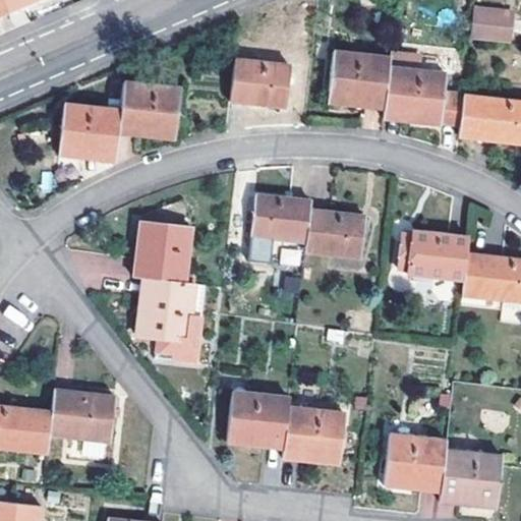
[(0,0),(7,13),(38,0),(0,0)]
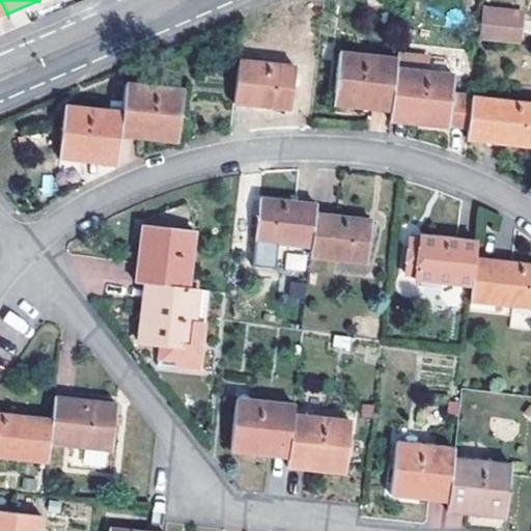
[(519,14),(488,10),(487,17),(518,20),(519,14)]
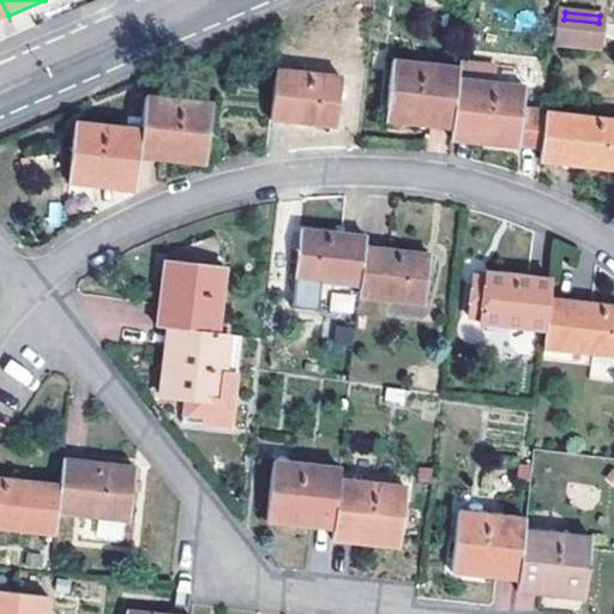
[(599,23),(564,19),(561,40),(596,44),(599,23)]
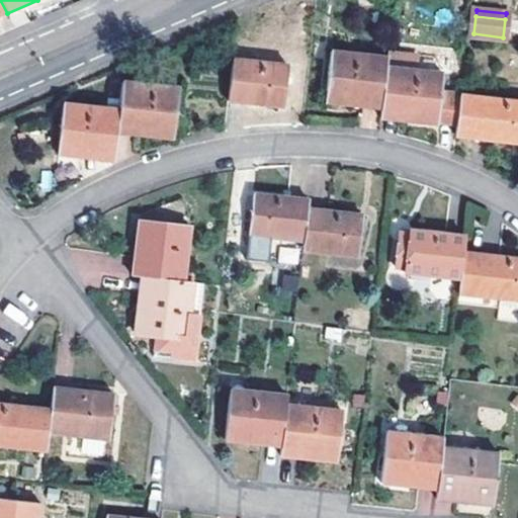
[(503,37),(473,33),(472,42),(502,46),(503,37)]
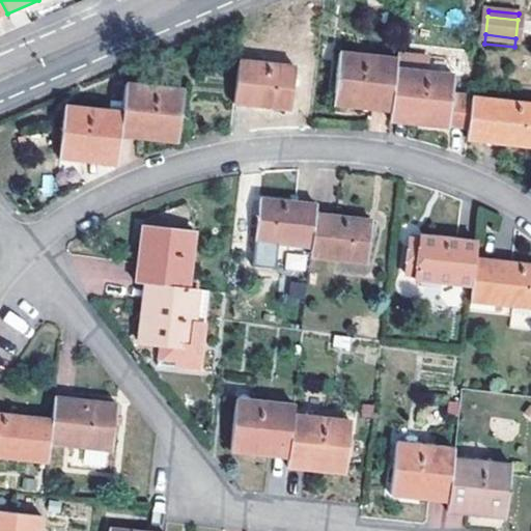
[(395,67),(396,60),(339,52),(332,106),(389,114),(395,67)]
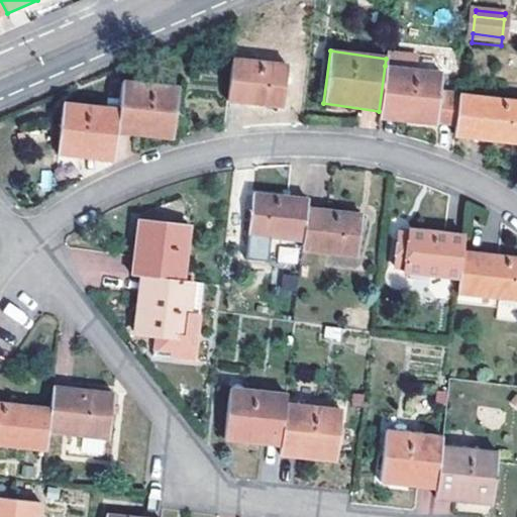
[(286,65),(231,60),(226,102),(280,108),(286,65)]
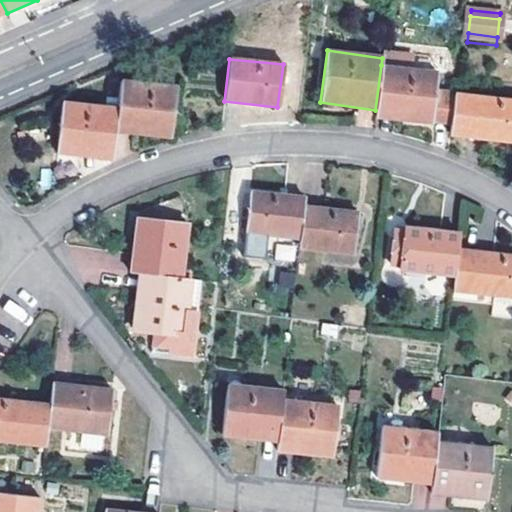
[(436,72),(381,65),(375,110),(374,118),(429,125),(430,121),(451,124),(454,93),(454,92),(434,90),(436,72)]
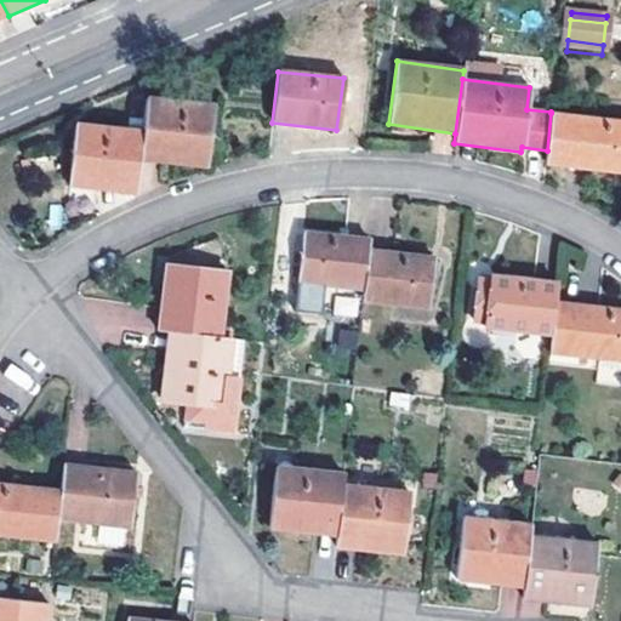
[(214,106),(146,97),(142,131),(138,160),(205,167),(214,106)]
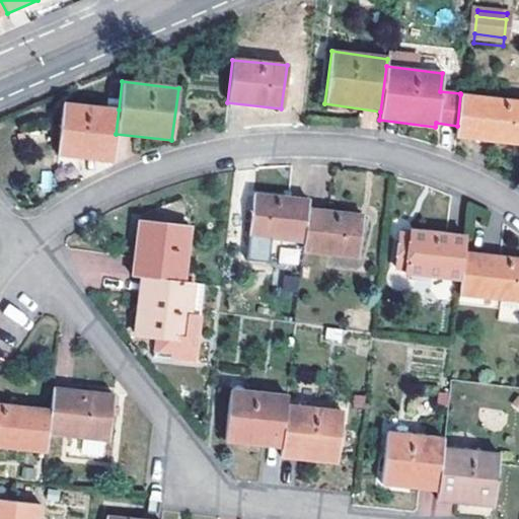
[(518,101),(460,94),(457,126),(455,138),(518,144),(518,101)]
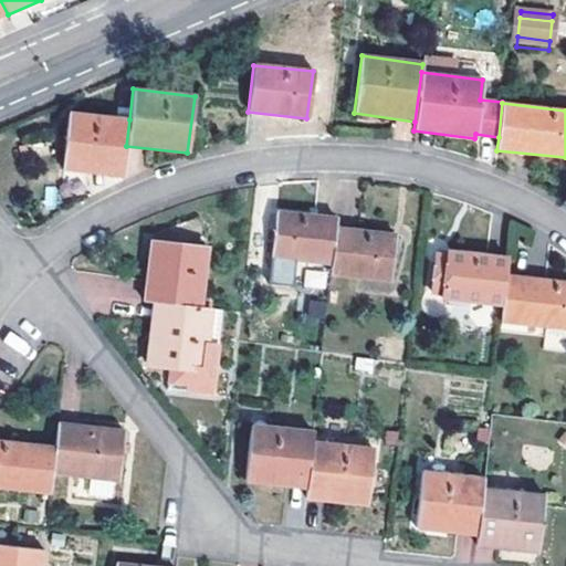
[(126,146),(129,119),(69,113),(62,169),(123,177),(126,146)]
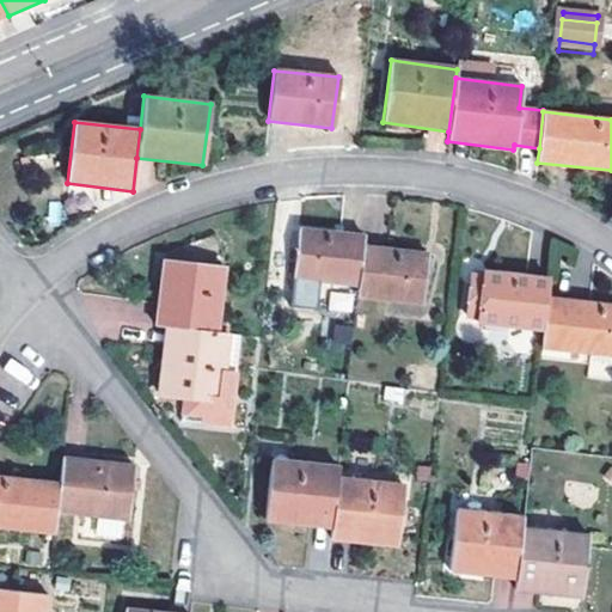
[(293,280),(357,288),(362,246),(363,237),(299,230),(293,280)]
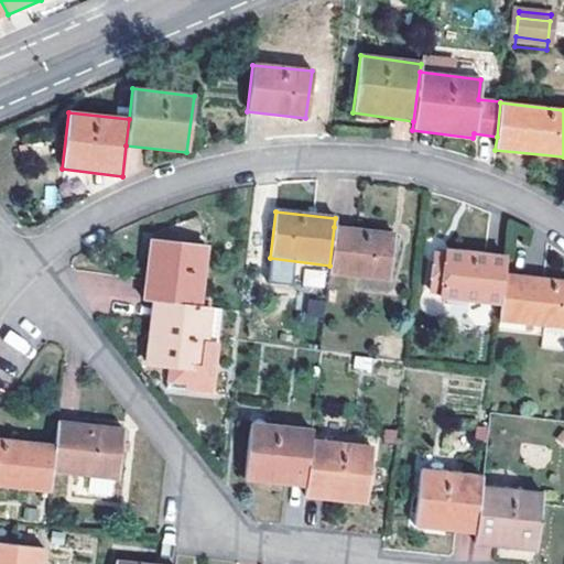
[(393,235),(334,227),(329,266),(328,274),(388,282),(393,235)]
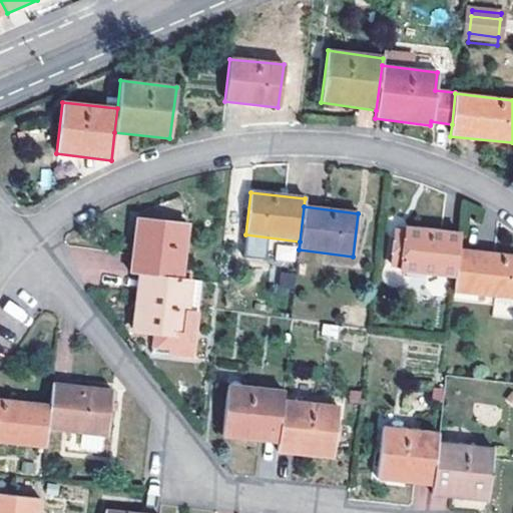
[(138,275),(181,279),(187,225),(135,218),(129,274),(138,275)]
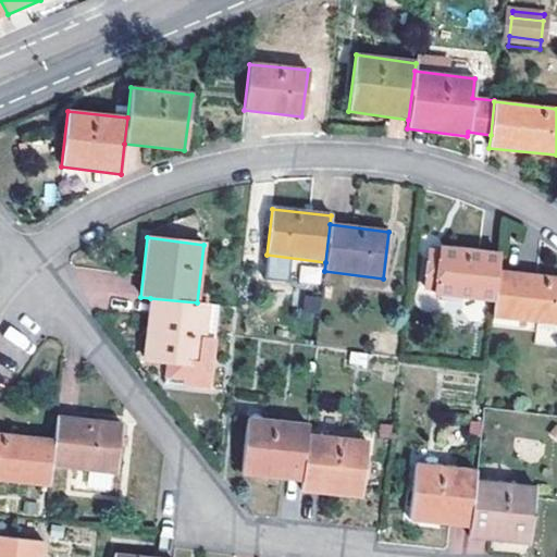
[(497,271),(499,256),(440,248),(440,255),(429,252),(425,289),(435,292),(434,296),(494,302),(497,271)]
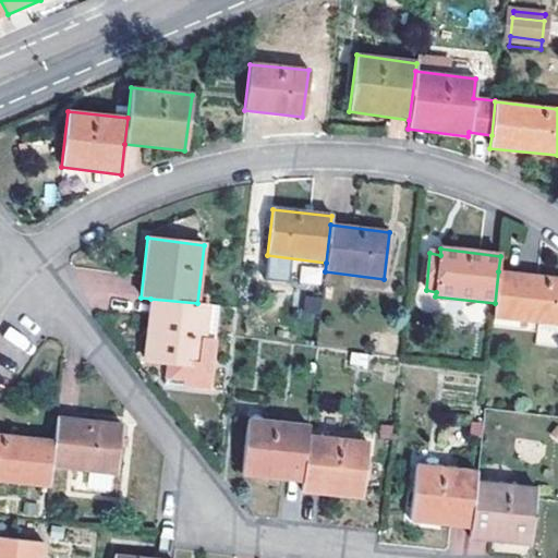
[(300,264),(299,283),(322,283),(322,265),(300,264)]
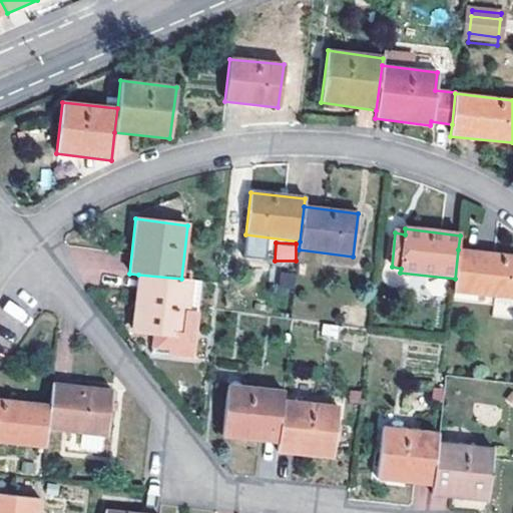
[(455,279),(453,293),(512,299),(512,255),(458,249),(455,279)]
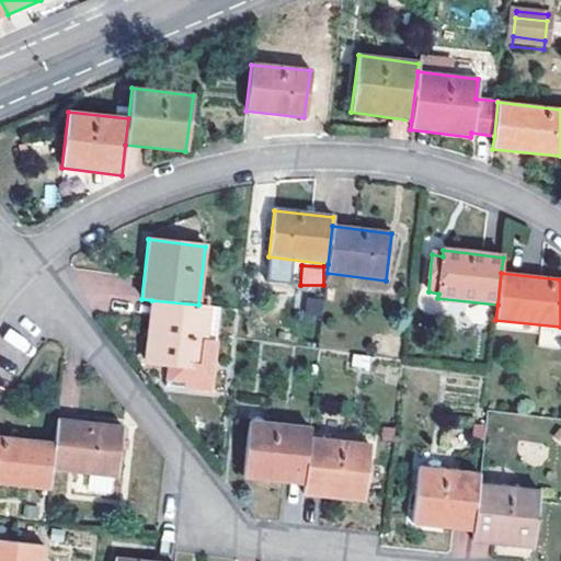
[(216,343),(205,342),(208,307),(198,305),(151,300),(145,361),(168,364),(167,378),(184,379),(183,390),(212,391),(214,366),(216,343)]
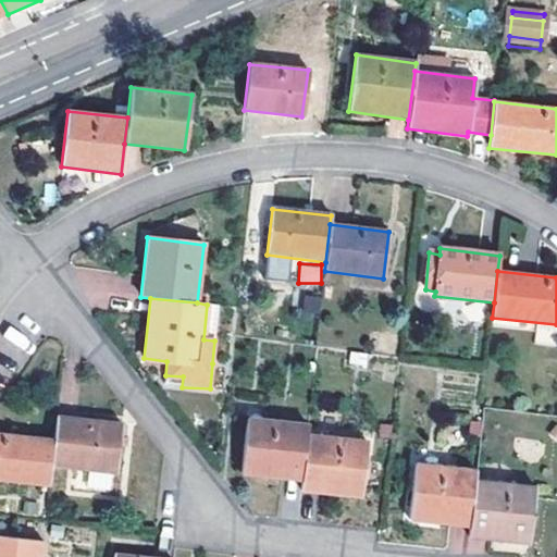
[(381,337),(379,354),(396,355),(398,339),(381,337)]
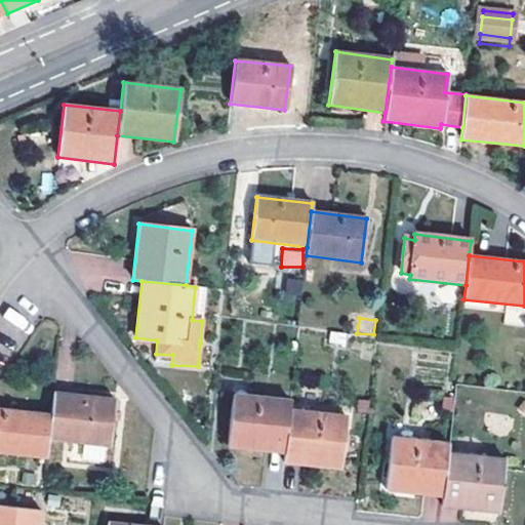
[(114,399),(53,392),(51,414),(48,440),(109,447),(114,399)]
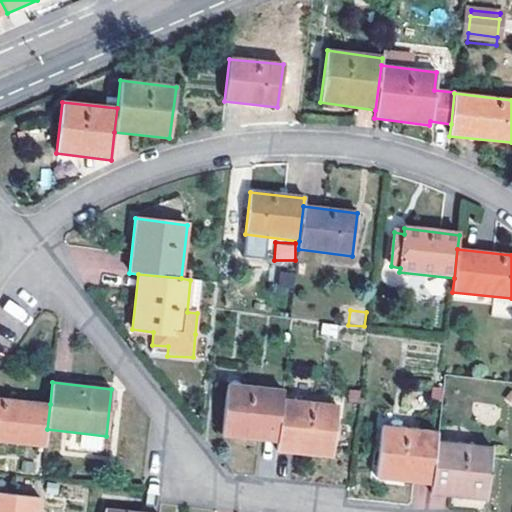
[(282,399),(283,390),(228,384),(221,436),(277,442),(282,399)]
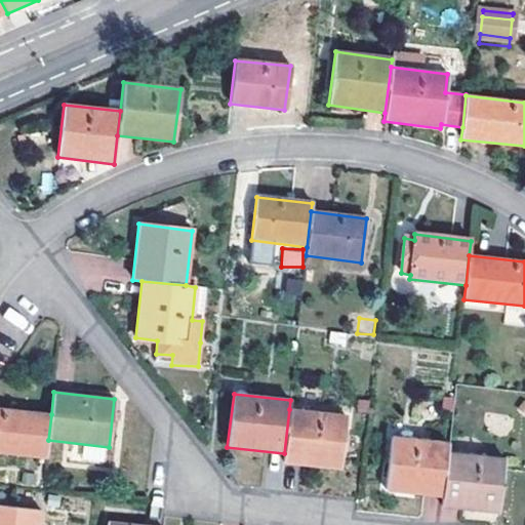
[(48,440),(51,414),(0,407),(0,452),(45,458),(48,440)]
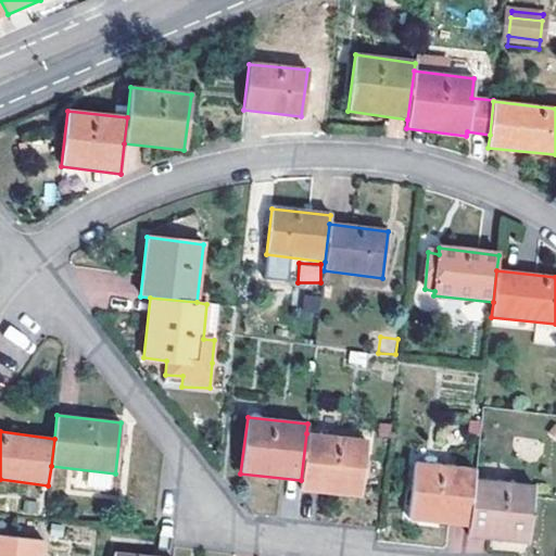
[(301,480),(300,490),(361,496),(366,440),(306,433),(301,480)]
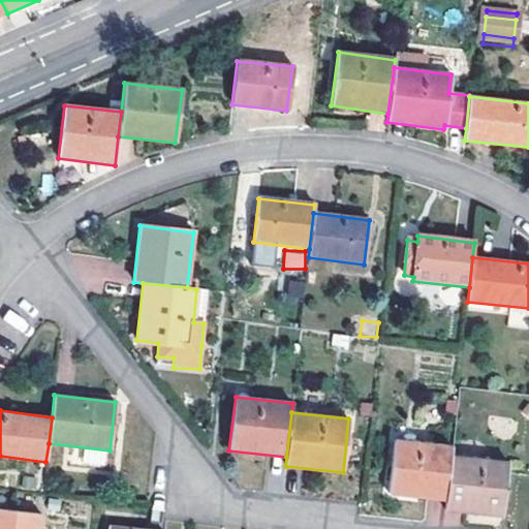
[(450,456),(452,447),(395,441),(387,494),(445,501),(450,456)]
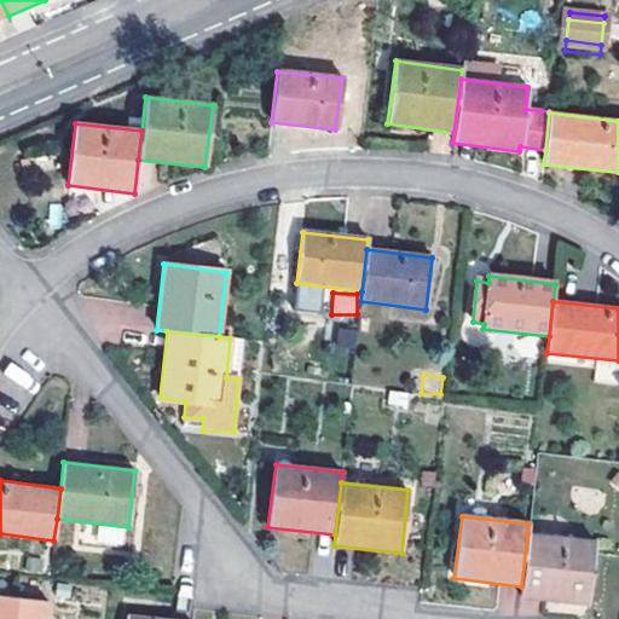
[(521,586),(520,597),(586,605),(593,542),(527,533),(521,586)]
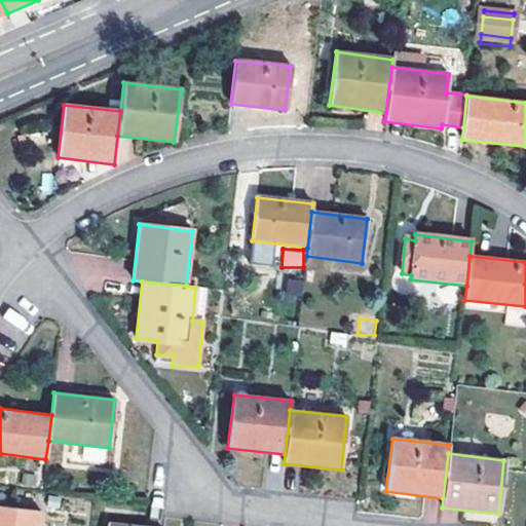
[(0,525),(39,525),(41,513),(0,508),(0,525)]
